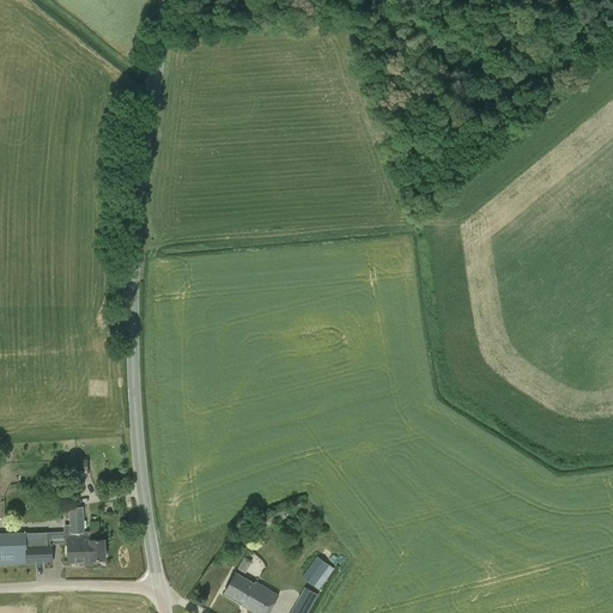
[(78,473),(78,477),(87,477),(87,460),(79,460),(79,455),(68,456),(70,473),(78,473)]
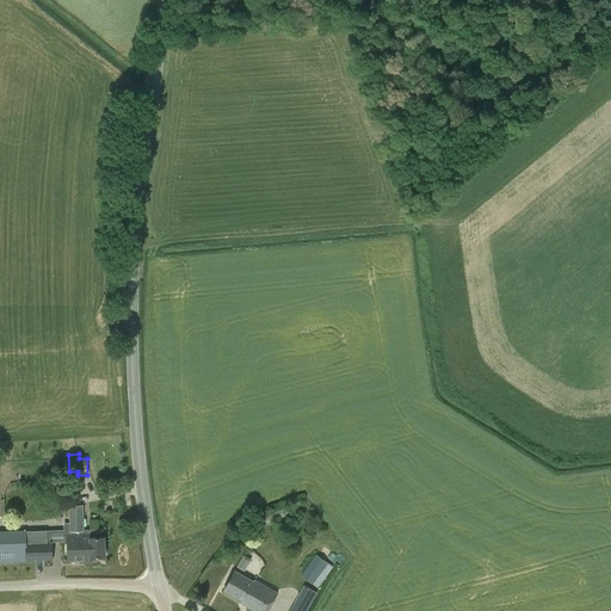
[(92,563),(92,557),(105,557),(104,537),(91,537),(91,534),(85,535),(85,530),(84,530),(82,506),(69,506),(69,523),(68,523),(68,535),(67,535),(67,561),(82,561),(82,563),(92,563)]
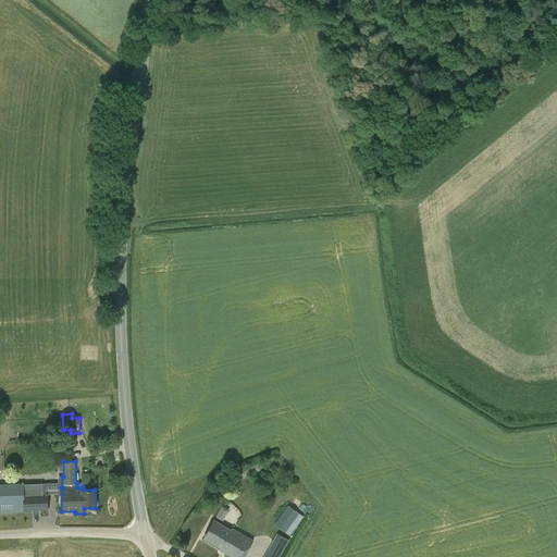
[(0,483),(0,512),(48,511),(47,494),(42,494),(42,483),(0,483)]
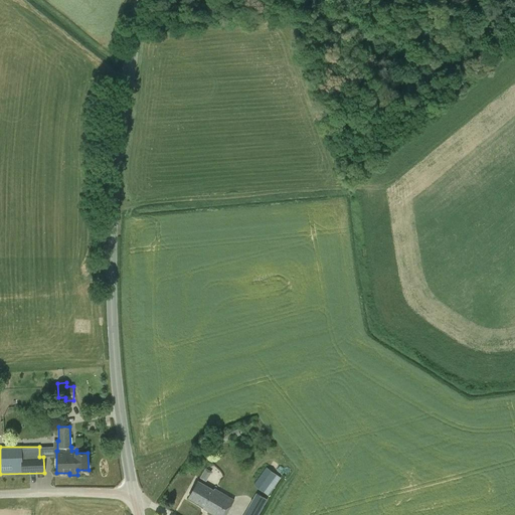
[(206,481),(211,472),(204,468),(199,477),(206,481)]
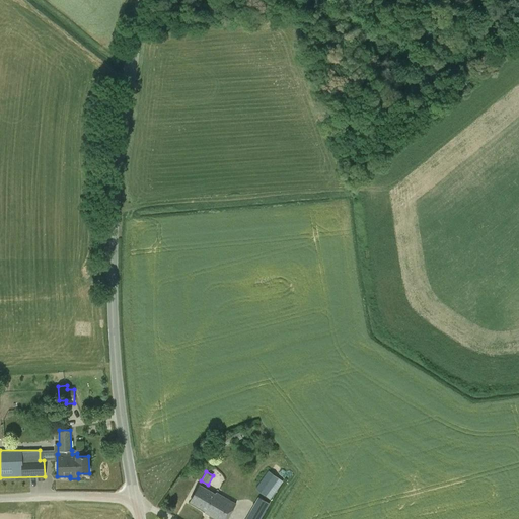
[(255,489),(270,500),(283,482),(269,471),(255,489)]
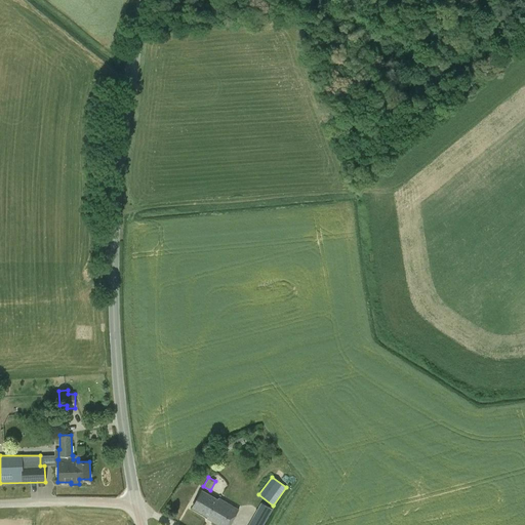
[(229,524),(239,510),(218,498),(218,499),(202,490),(192,508),(208,517),(207,518),(218,524),(229,524)]
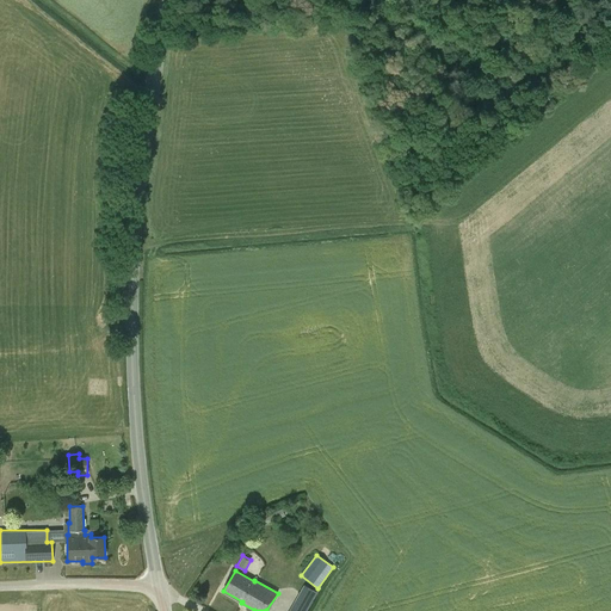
[(289,610),(307,610),(318,593),(304,585),(289,610)]
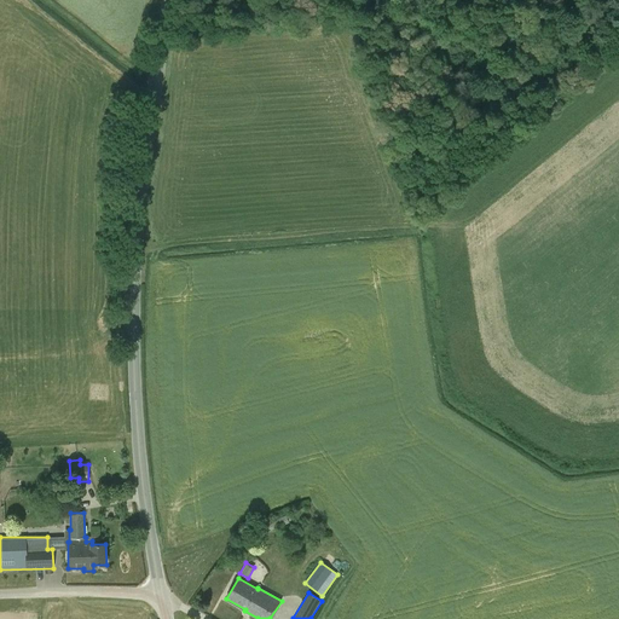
All buildings are outlined.
